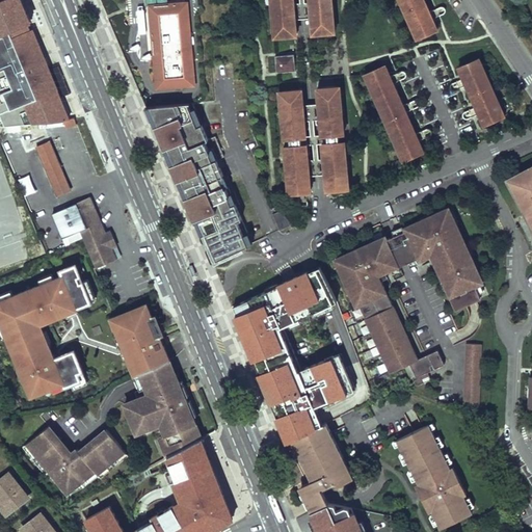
[(0,0),(0,127),(31,124),(63,121),(70,121),(33,28),(30,29),(28,24),(30,23),(21,0),(0,0)]
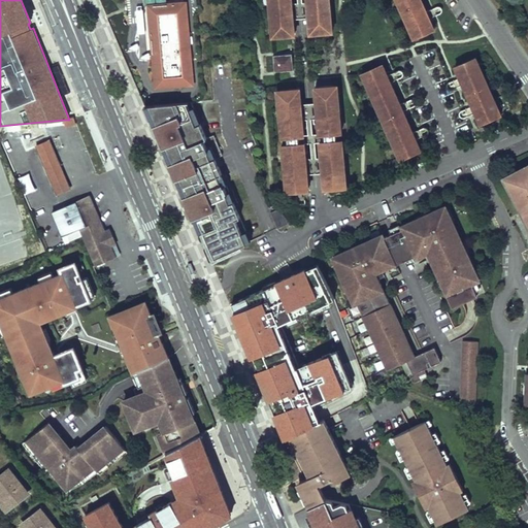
[(172,74),(189,73),(182,0),(147,0),(155,76),(164,75),(164,77),(173,79),(172,74)]
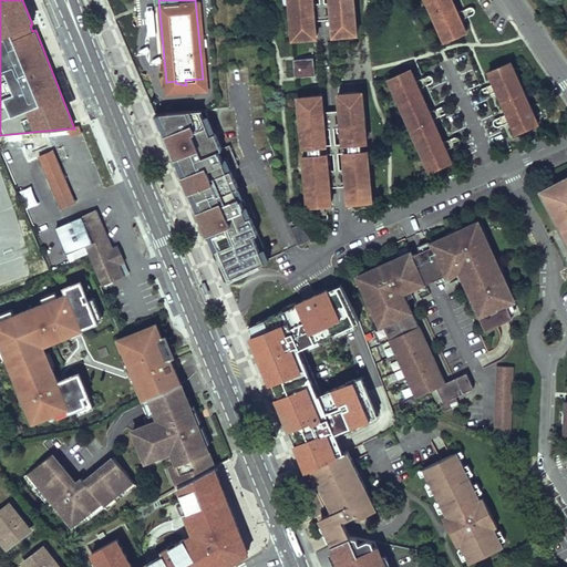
[(311,38),(308,0),(292,0),(296,39),(311,38)]
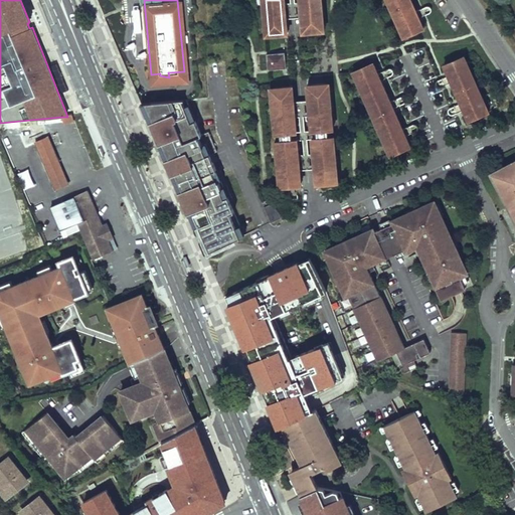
[(304,0),(307,32),(321,31),(318,0),(304,0)]
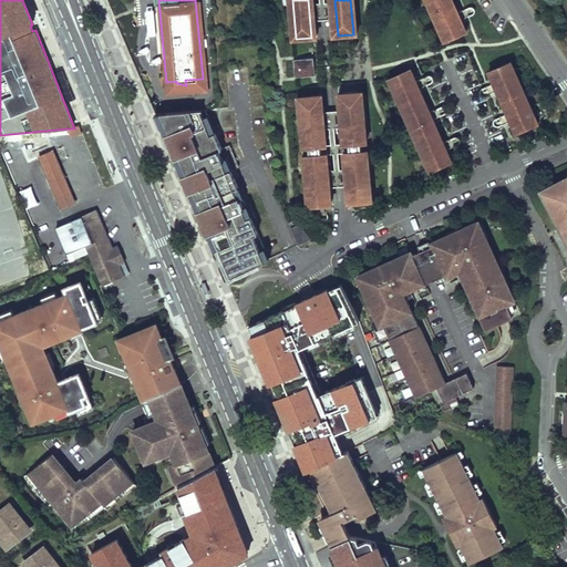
[(425,0),(444,41),(447,40),(430,0),(425,0)]
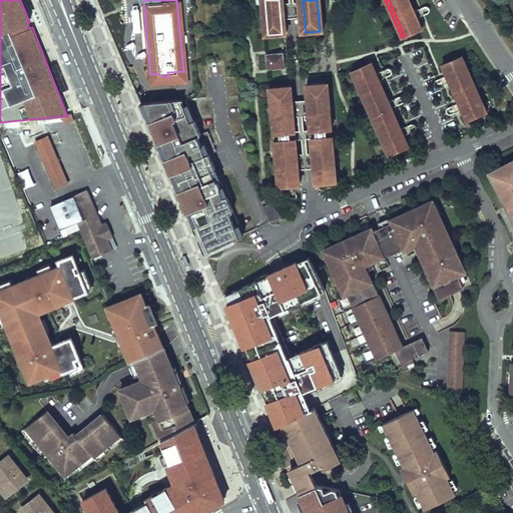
[(389,0),(405,36),(422,29),(417,18),(421,16),(418,9),(414,11),(408,0),(389,0)]
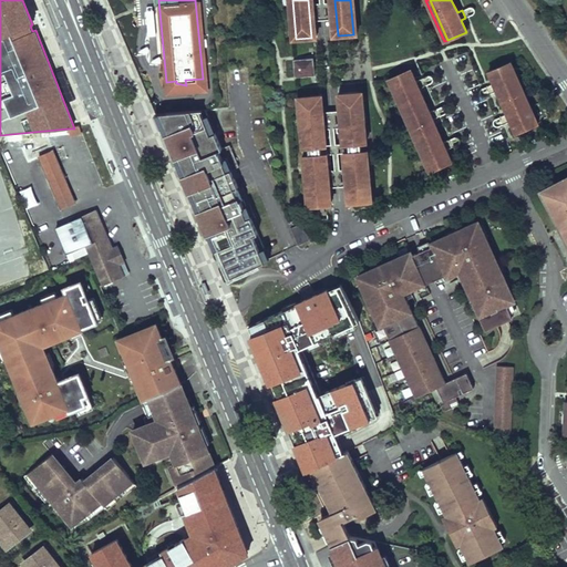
[(294,60),(295,78),(316,75),(313,58),(294,60)]
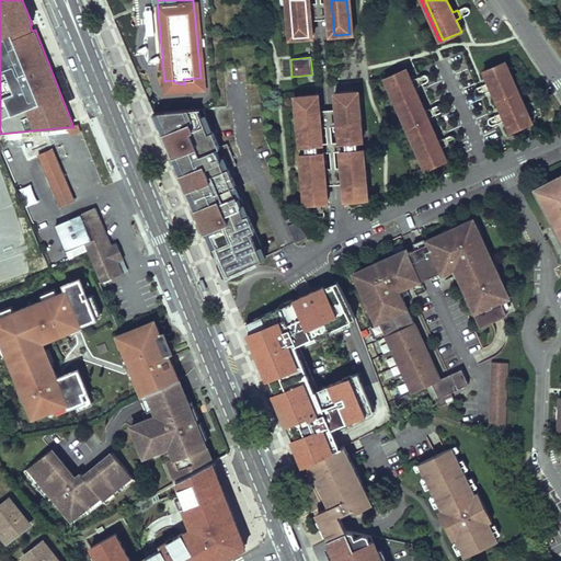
[(529,124),(533,122),(505,61),(502,63),(529,124)]
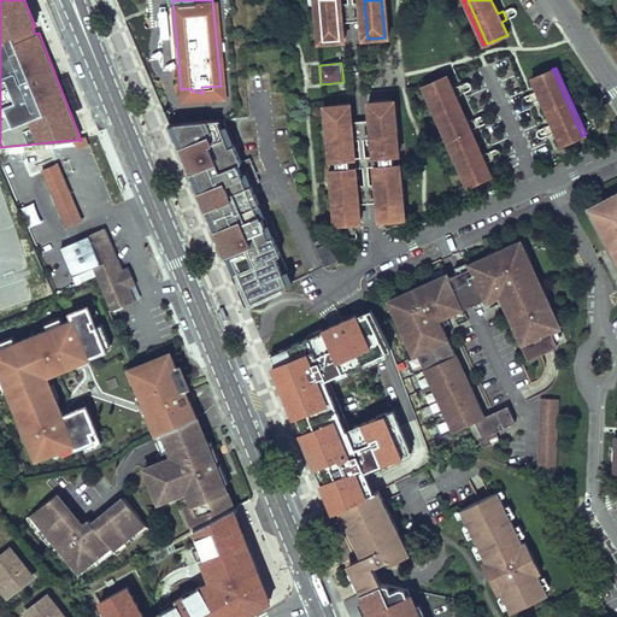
[(582,136),(552,69),(533,77),(538,90),(533,93),(536,101),(541,99),(553,123),(552,124),(547,125),(551,134),(556,131),(557,131),(562,145),(582,136)]
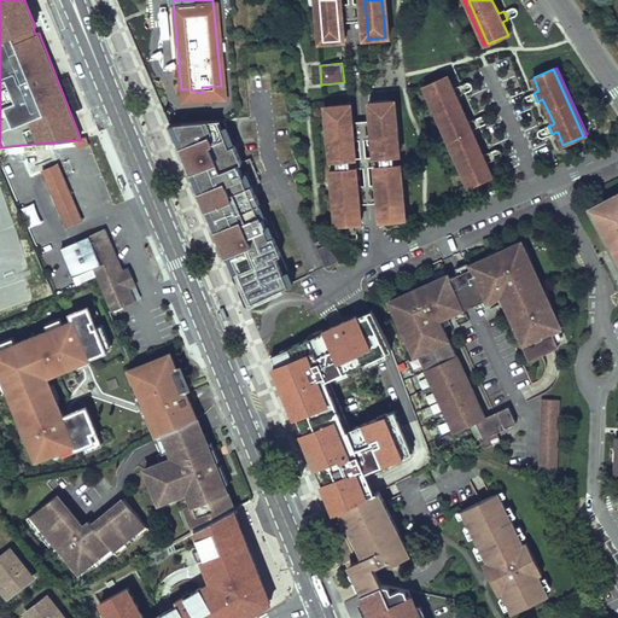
[(491,176),(487,163),(491,161),(488,153),(483,155),(482,156),(471,130),(472,129),(477,128),(473,120),(468,122),(467,122),(456,97),(462,94),(459,86),(454,88),(453,88),(447,76),(427,85),(472,185),(491,176)]
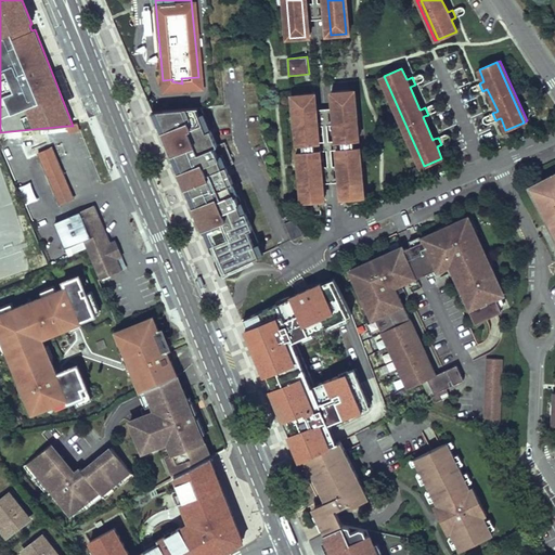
[(384,76),(381,77),(421,168),(424,166),(384,76)]
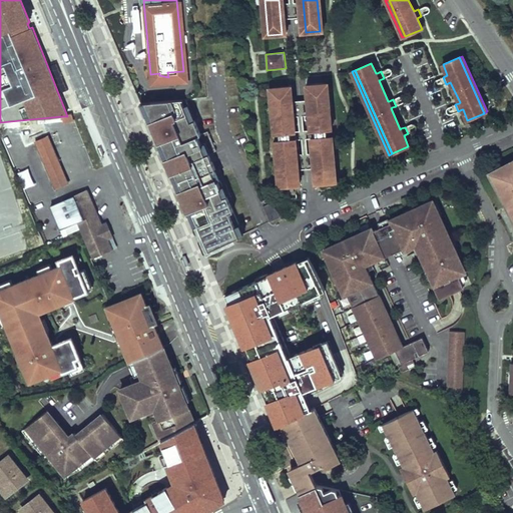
[(329,128),(325,83),(311,84),(315,129),(316,129),(326,128),(329,128)]
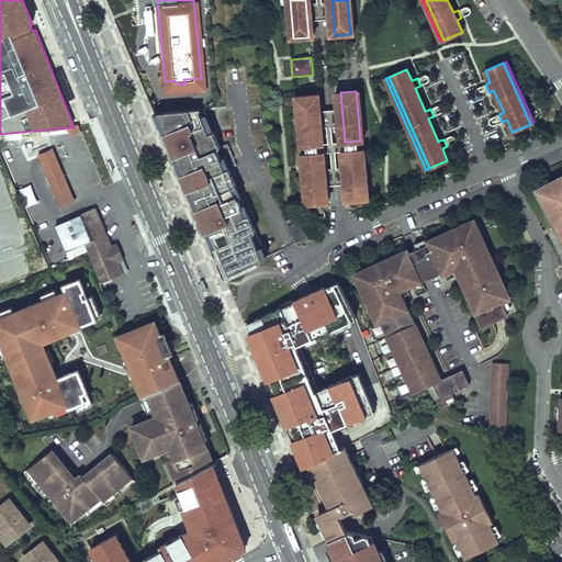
[(340,92),(335,92),(339,143),(345,142),(340,92)]
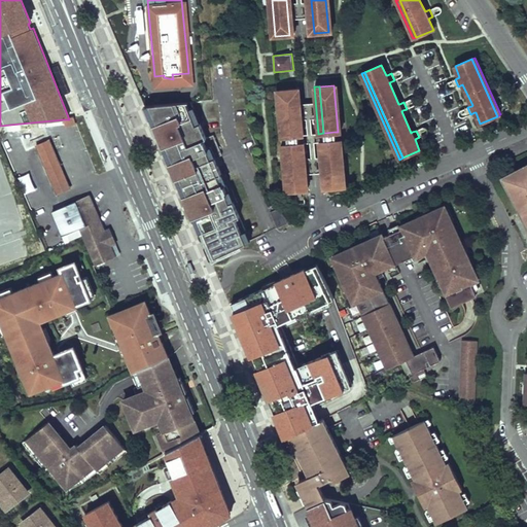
[(304,189),(301,143),(300,143),(299,136),(300,135),(294,89),(280,90),(284,137),(286,137),(287,144),(285,144),(289,191),(304,189)]
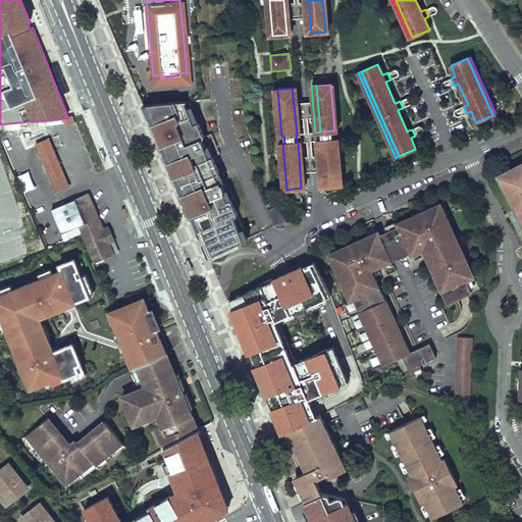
[(297,134),(300,134),(296,88),(292,88),(297,134)]
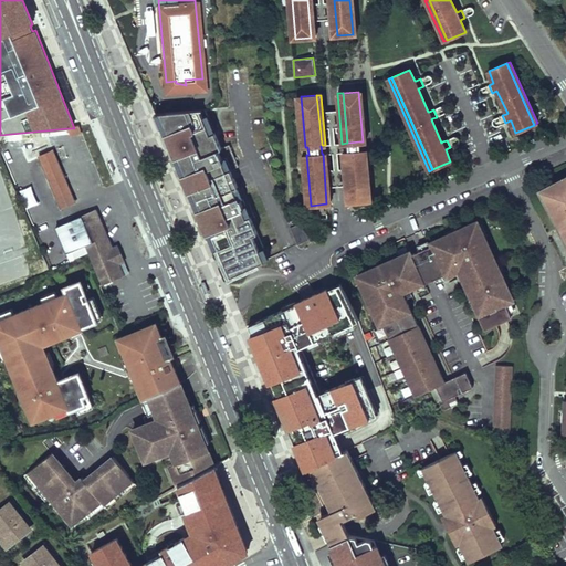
[(268,259),(233,178),(230,170),(234,168),(238,167),(229,145),(221,148),(215,133),(211,134),(200,107),(160,111),(229,276),(268,259)]
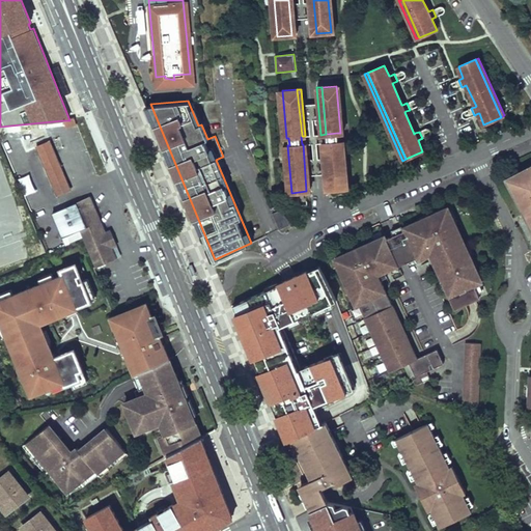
[(70,120),(63,120),(64,128),(75,127),(74,119),(70,120)]
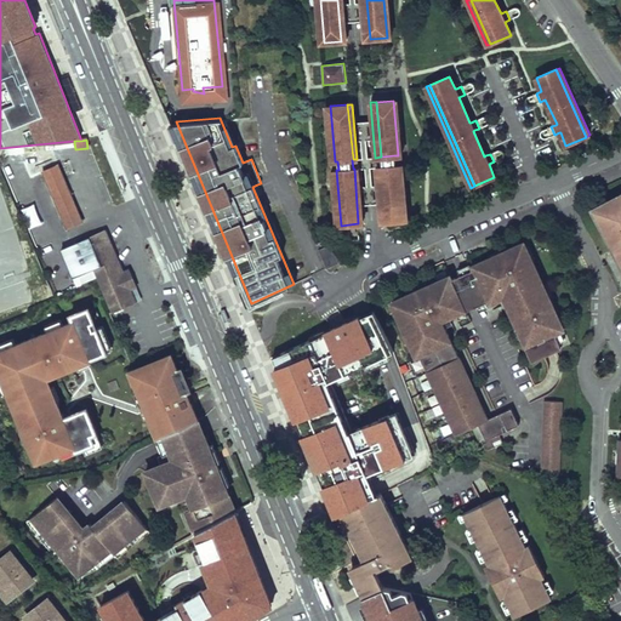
[(382,166),(396,165),(394,155),(382,157),(382,166)]
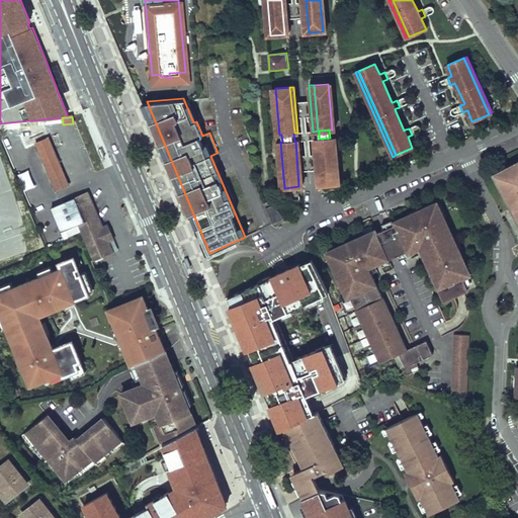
[(318,139),(322,184),(337,183),(332,138),(330,138),(319,139),(318,139)]
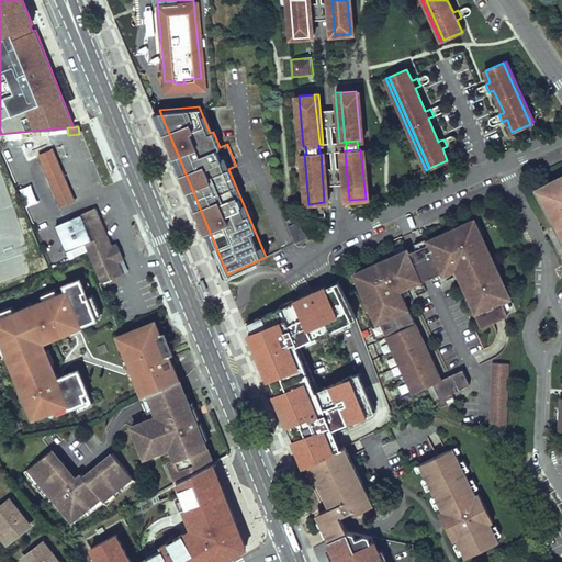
[(345,150),(340,150),(345,201),(349,200),(345,150)]
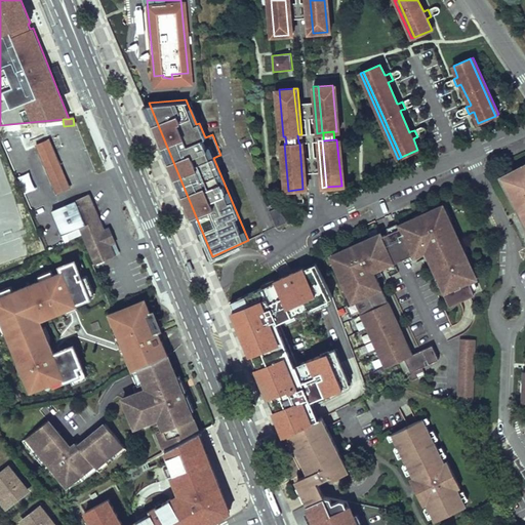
[(49,143),(36,148),(56,193),(69,188),(49,143)]
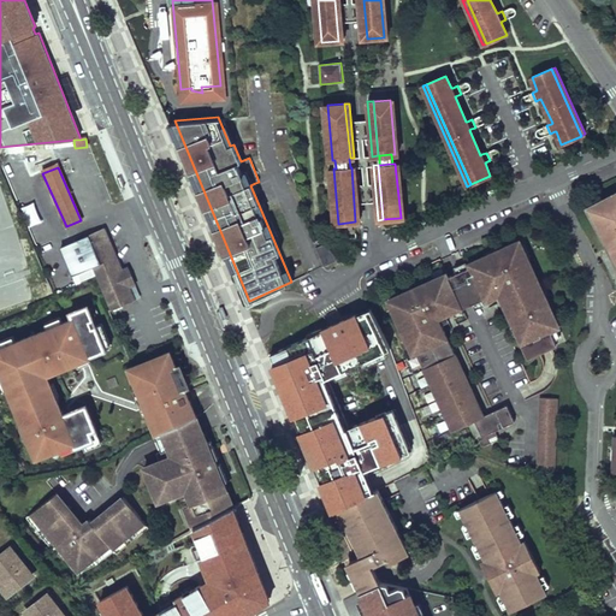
[(22,207),(29,226),(41,221),(34,202),(22,207)]
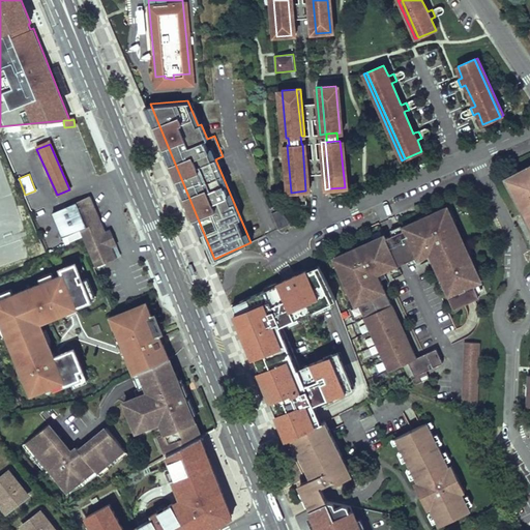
[(77,202),(52,212),(63,237),(67,235),(70,241),(83,236),(83,237),(96,267),(106,263),(100,251),(94,236),(89,225),(87,226),(77,202)]
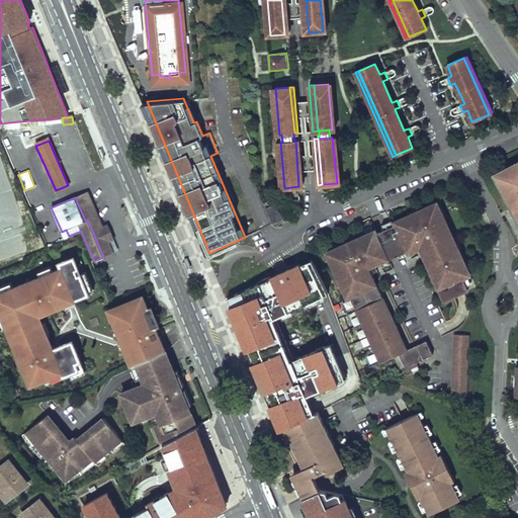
[(471,276),(459,248),(456,250),(452,240),(455,239),(444,213),(441,214),(436,203),(415,212),(416,217),(410,220),(409,216),(395,222),(410,254),(424,248),(429,259),(426,261),(432,274),(435,273),(441,288),(439,289),(444,303),(469,291),(464,279),(471,276)]
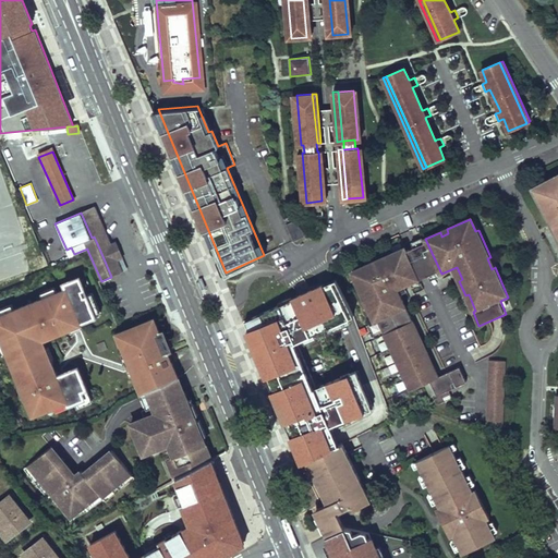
[(292,240),(303,238),(298,220),(288,223),(292,240)]
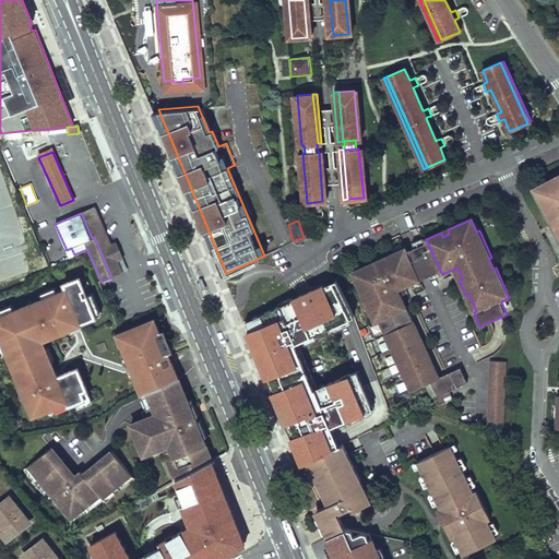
[(558,225),(547,233),(558,257),(558,225)]
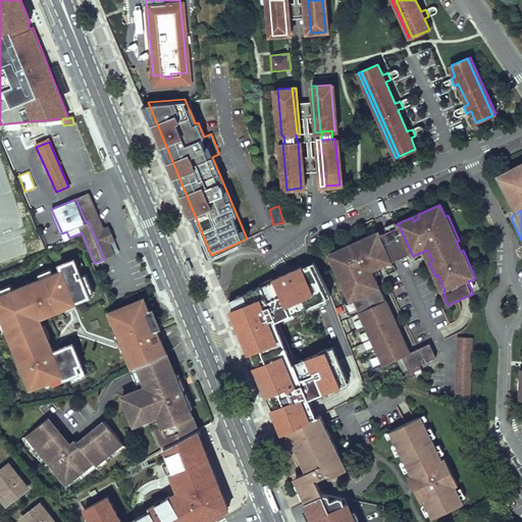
[(390,322),(384,310),(389,307),(383,294),(378,296),(375,290),(380,288),(373,270),(394,261),(380,231),(332,252),(333,253),(334,255),(340,267),(336,268),(338,273),(340,272),(342,277),(341,278),(345,288),(348,286),(354,300),(358,299),(387,365),(403,358),(409,371),(406,373),(409,380),(423,374),(420,366),(436,359),(430,345),(410,354),(407,347),(402,349),(397,336),(402,333),(396,320),(390,322)]
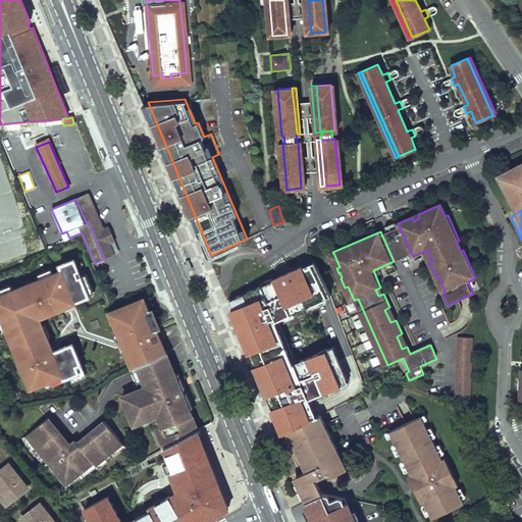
[(340,267),(334,255),(333,253),(332,252),(329,253),(336,268),(340,267)]
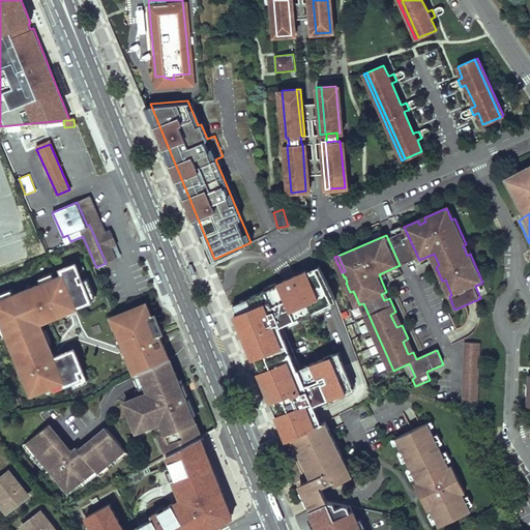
[(49,344),(40,324),(69,312),(68,311),(92,300),(84,281),(82,282),(79,276),(82,275),(77,263),(62,269),(64,274),(0,301),(0,303),(8,322),(4,324),(10,339),(15,336),(20,347),(15,349),(23,369),(27,367),(31,379),(28,380),(34,395),(54,387),(53,385),(66,379),(68,385),(84,378),(81,371),(86,369),(77,348),(57,356),(52,343),(49,344)]
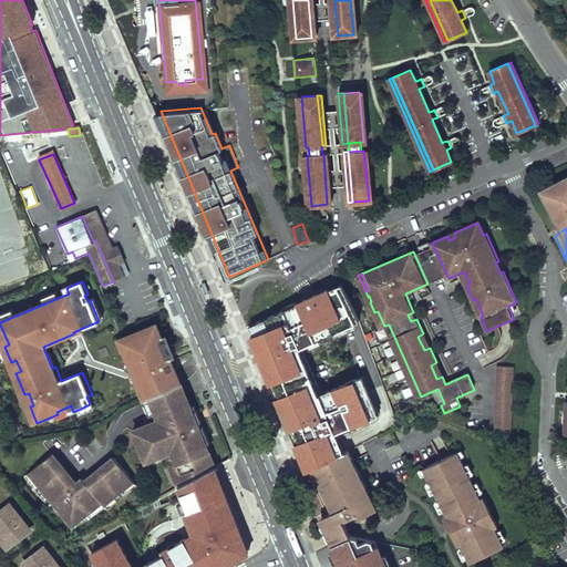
[(284,416),(306,472),(311,468),(343,453),(334,436),(382,413),(364,375),(322,394),(303,349),(360,321),(341,284),(246,327),(284,416)]
